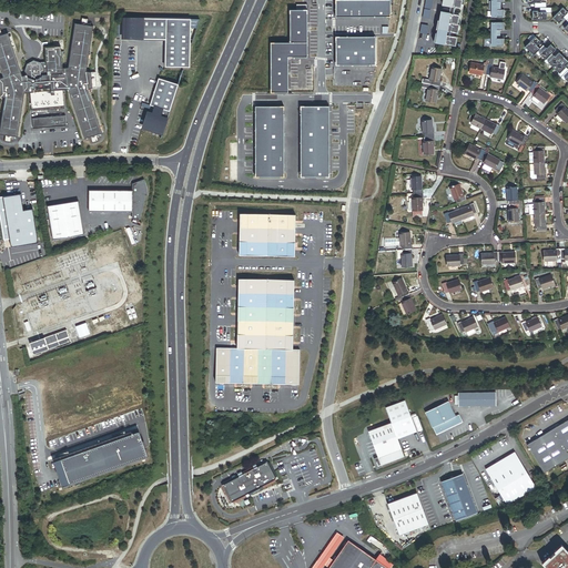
[(385,0),(337,0),(337,12),(386,12),(385,0)]
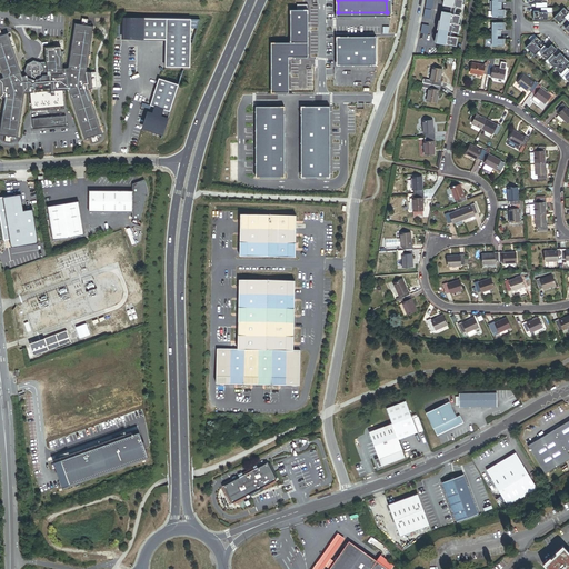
[(435,2),(427,0),(426,8),(432,10),(435,2)]
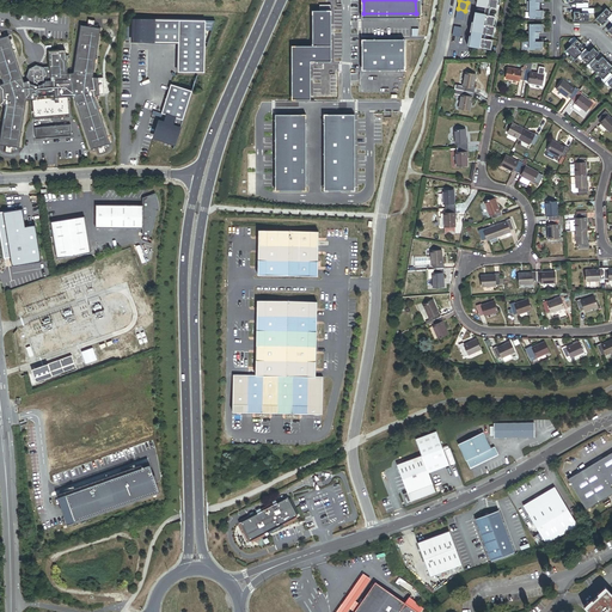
[(471,37),(470,47),(490,49),(491,43),(488,43),(489,36),(490,32),(493,34),(495,17),(490,17),(493,8),(497,10),(497,0),(501,0),(500,0),(481,0),(481,1),(478,1),(477,6),(490,8),(489,16),(476,13),(475,19),(477,19),(476,24),(475,23),(472,34),(483,35),(482,38),(471,37)]
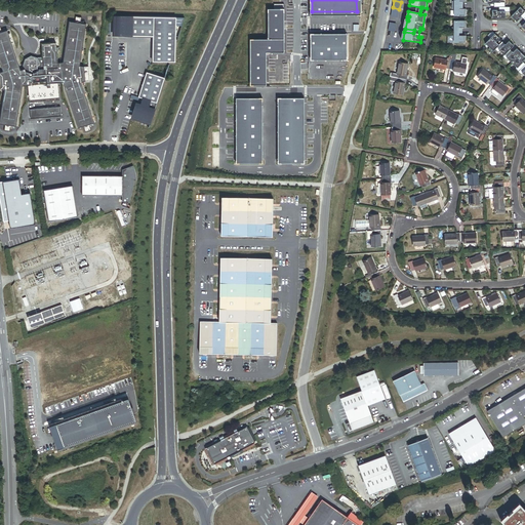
[(463,0),(452,0),(452,2),(450,2),(450,10),(451,10),(451,16),(465,17),(465,9),(460,9),(461,2),(465,2),(463,0)]
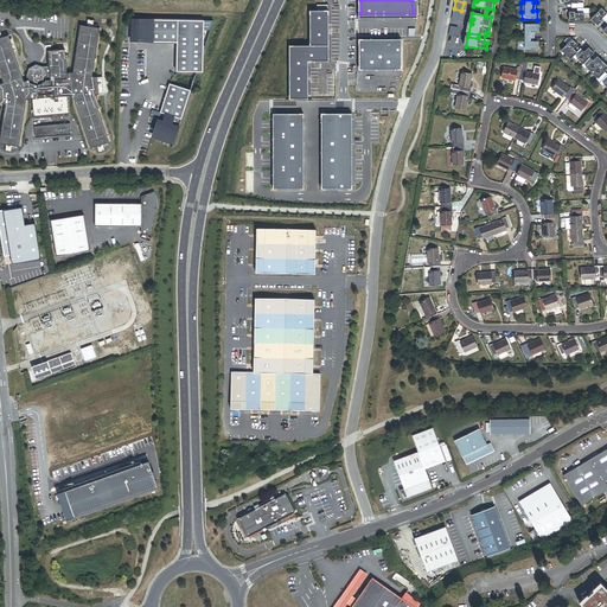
[(600,19),(606,12),(601,7),(592,18),(598,25),(601,20),(600,19)]
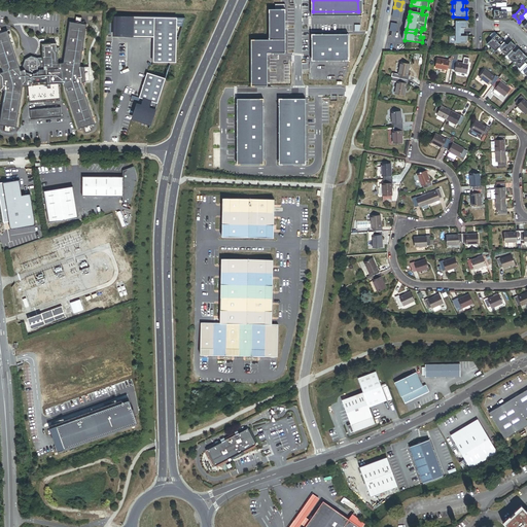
[(399,19),(400,10),(394,9),(392,16),(399,19)]
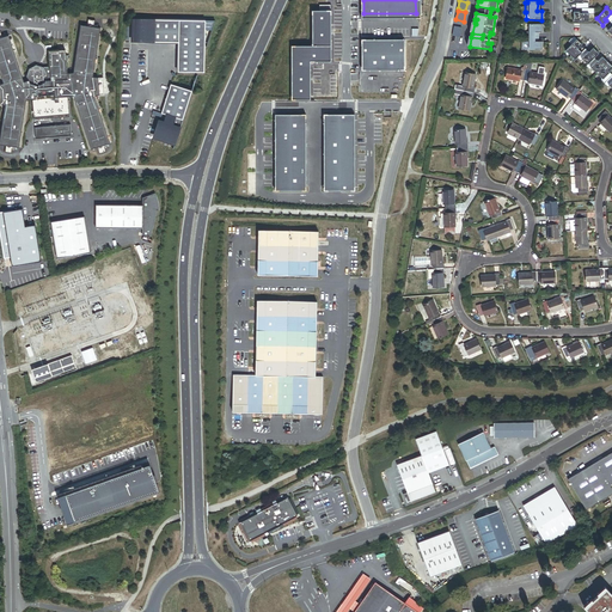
[(580,11),(574,11),(573,20),(589,20),(589,12),(580,12),(580,11)]
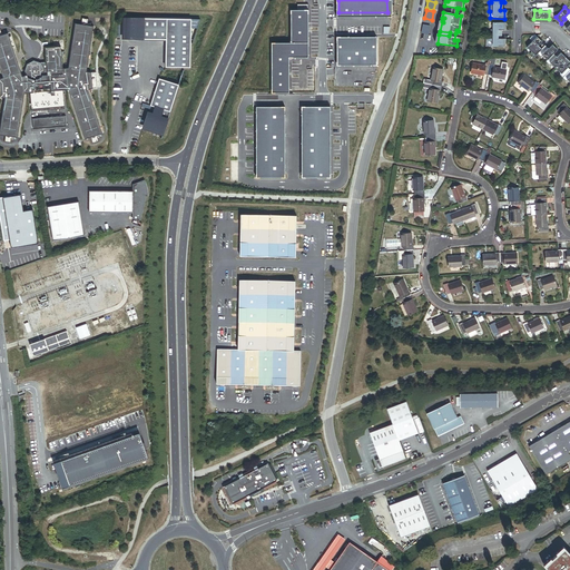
[(66,109),(65,90),(69,90),(86,139),(91,138),(94,144),(100,141),(98,136),(104,134),(89,90),(94,89),(92,72),(88,72),(95,27),(88,26),(89,19),(82,18),(82,25),(76,23),(70,64),(67,64),(66,68),(64,68),(61,47),(46,48),(48,61),(48,68),(45,69),(41,62),(35,61),(28,65),(25,72),(27,76),(23,77),(22,76),(9,33),(3,35),(1,29),(0,29),(0,66),(3,78),(0,79),(0,87),(1,98),(6,99),(0,135),(6,136),(6,143),(11,144),(12,137),(19,138),(26,94),(30,94),(32,112),(66,109)]
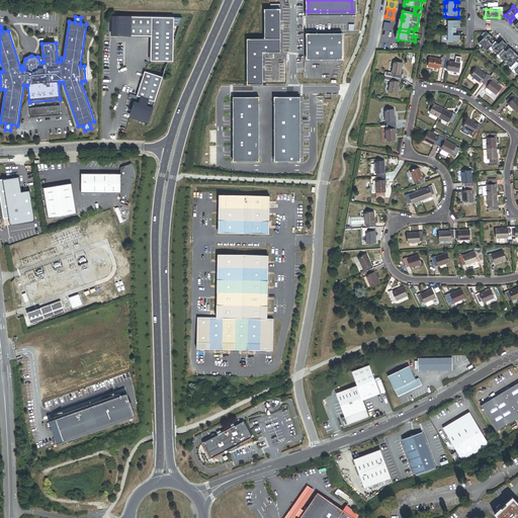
[(174,40),(174,18),(114,16),(113,35),(152,36),(151,62),(174,62),(174,40)]
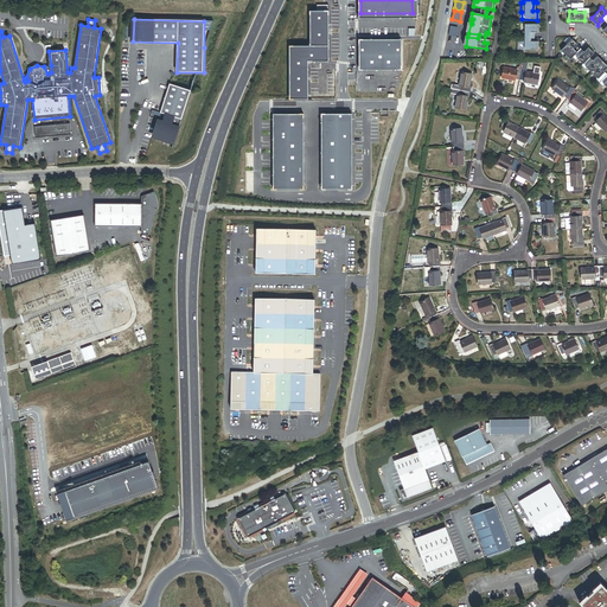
[(205,48),(213,21),(204,21),(204,48),(205,48)]
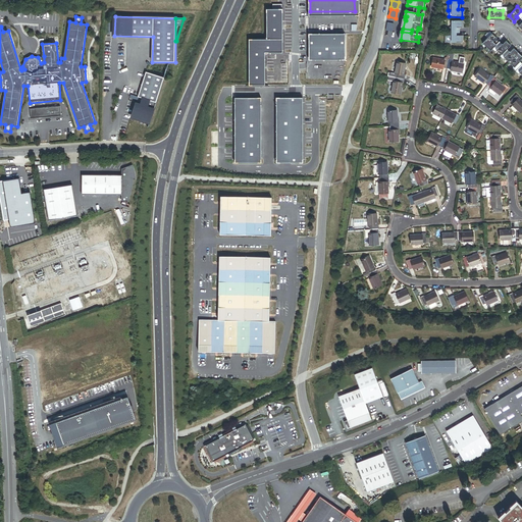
[(445,36),(445,44),(461,44),(462,37),(455,37),(455,29),(461,29),(461,21),(450,21),(450,24),(449,24),(449,28),(450,28),(450,36),(445,36)]
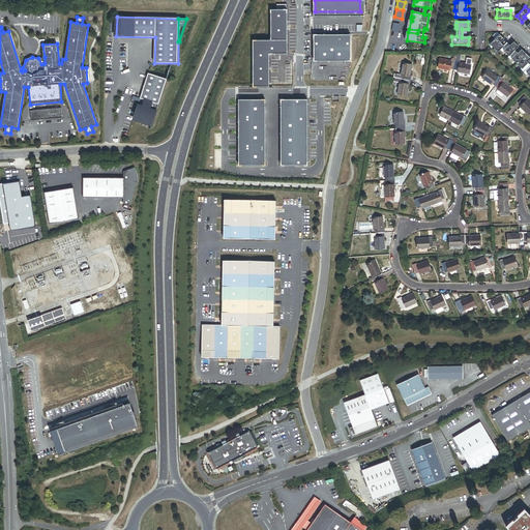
[(401,25),(393,24),(392,31),(399,33),(401,25)]
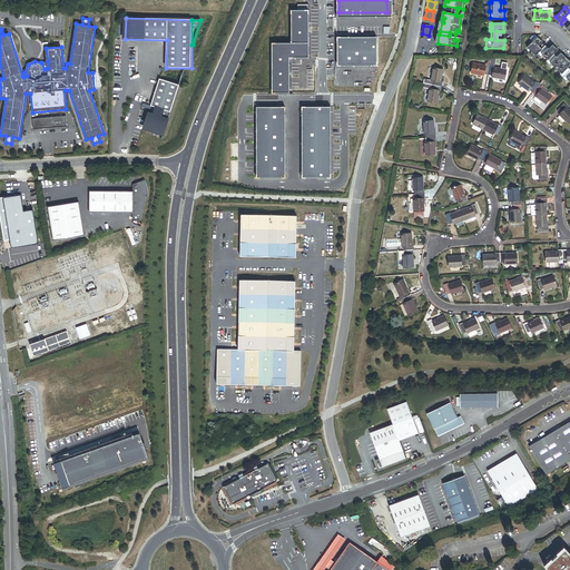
[(377,36),(336,37),(336,66),(377,65),(377,36)]
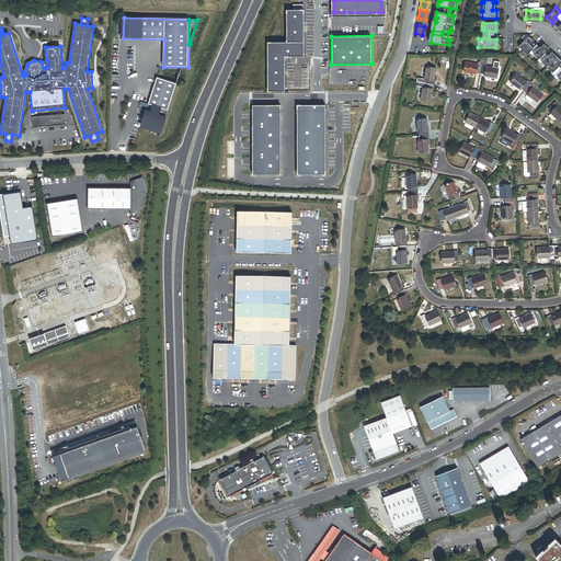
[(534,41),(528,35),(518,46),(527,55),(534,47),(529,44),(534,41)]
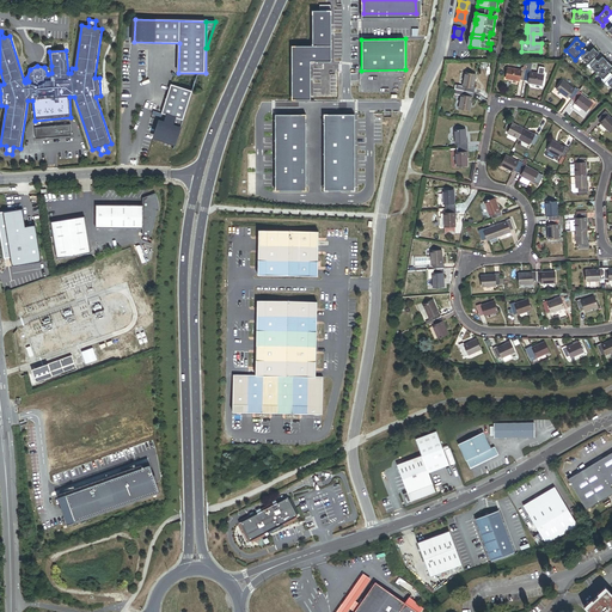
[(599,53),(593,47),(589,51),(588,50),(581,57),(588,65),(599,53)]
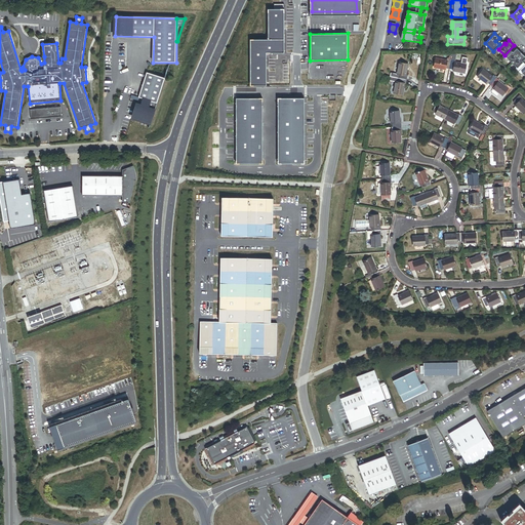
[(511,63),(522,52),(517,47),(513,51),(513,50),(507,57),(511,63)]
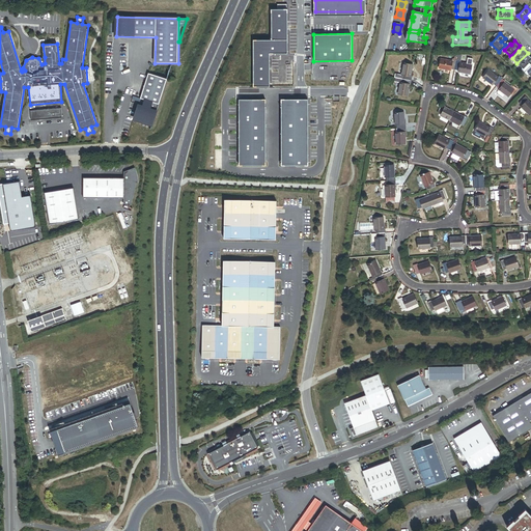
[(530,58),(530,56),(528,53),(516,63),(524,68),(529,62),(528,61),(530,58)]
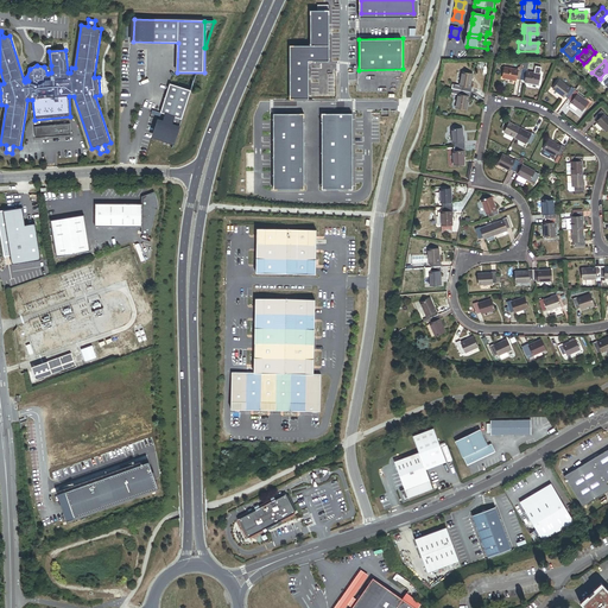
[(523,69),(521,81),(525,81),(525,82),(539,84),(540,74),(527,71),(527,70),(529,64),(524,64),(523,69)]
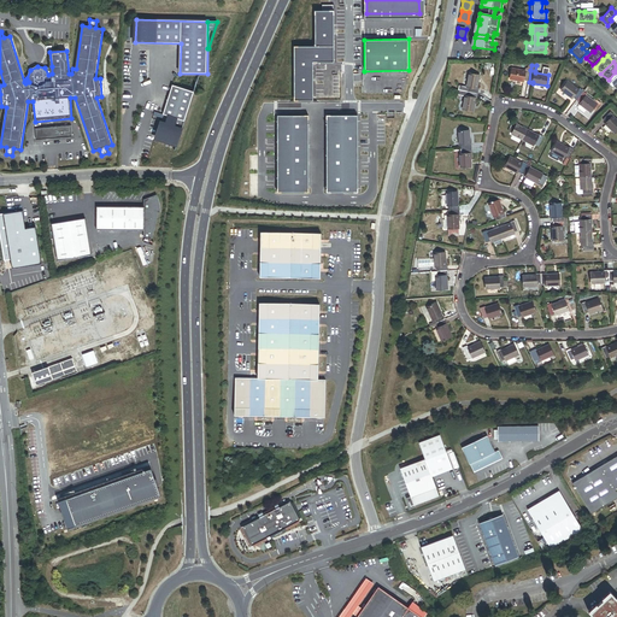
[(529,82),(530,70),(527,70),(527,71),(512,69),(510,80),(524,82),(524,81),(529,82)]
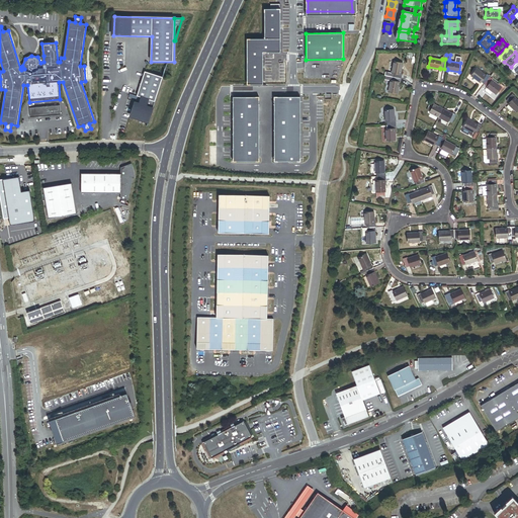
[(393,74),(393,77),(402,79),(402,75),(401,75),(403,64),(394,62),(392,73),(393,74)]
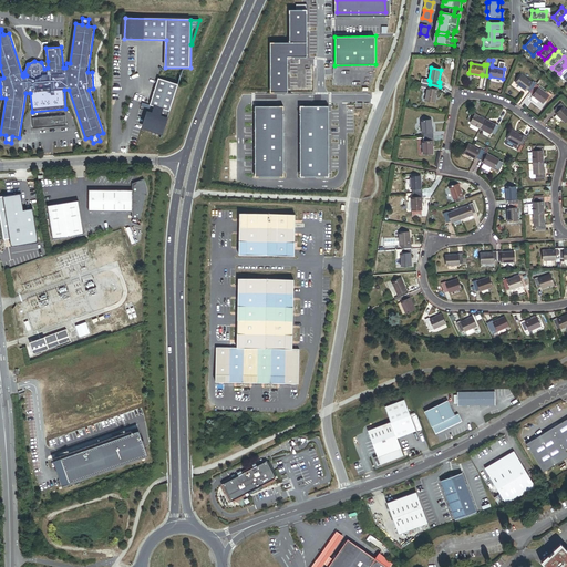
[(531,93),(536,84),(534,82),(533,83),(523,75),(516,83),(526,91),(527,90),(531,93)]
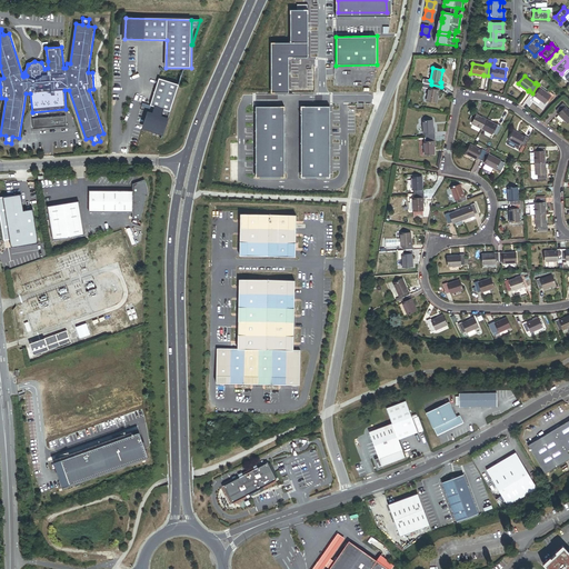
[(165,133),(179,85),(159,79),(151,106),(156,107),(153,113),(149,112),(145,127),(165,133)]
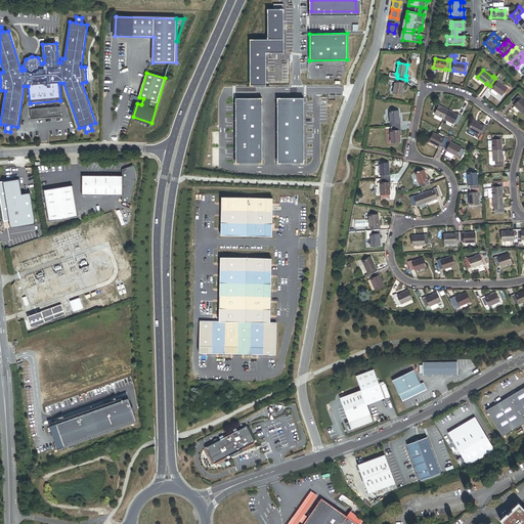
[(406,80),(397,78),(396,82),(395,82),(393,93),(402,95),(404,84),(405,84),(406,80)]
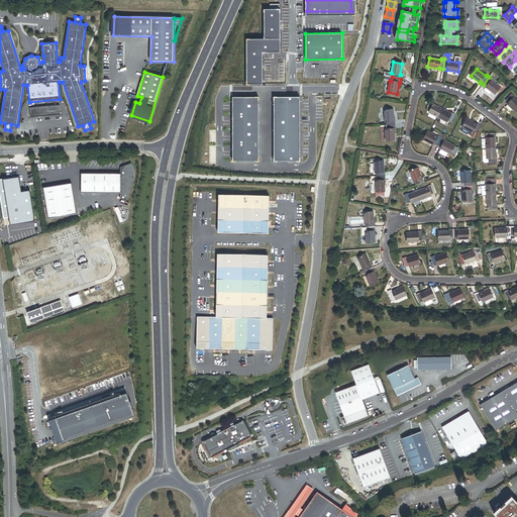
[(493,80),(489,77),(484,85),(487,87),(486,88),(487,88),(492,92),(495,94),(501,87),(492,81),(493,80)]
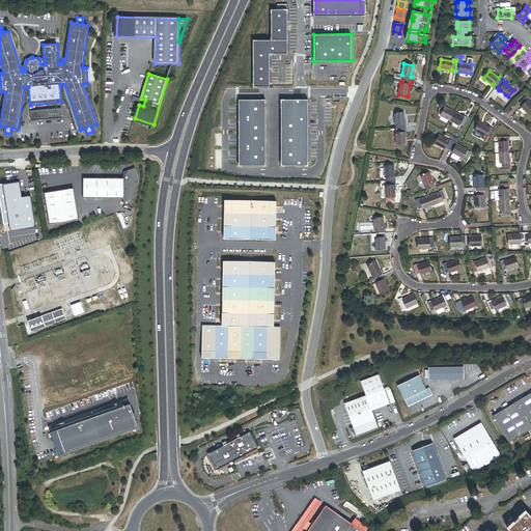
[(529,100),(526,96),(520,103),(522,106),(522,107),(527,112),(530,115),(530,113),(530,103),(528,100),(529,100)]
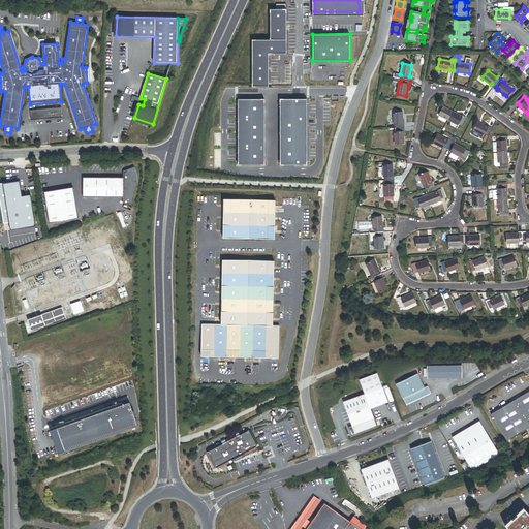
[(238,163),(265,163),(265,98),(238,98),(238,163)]
